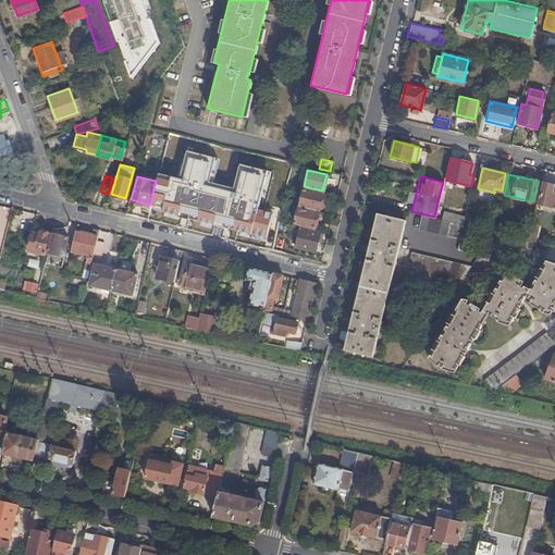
[(176,209),(182,186),(156,180),(156,181),(150,202),(176,209)]
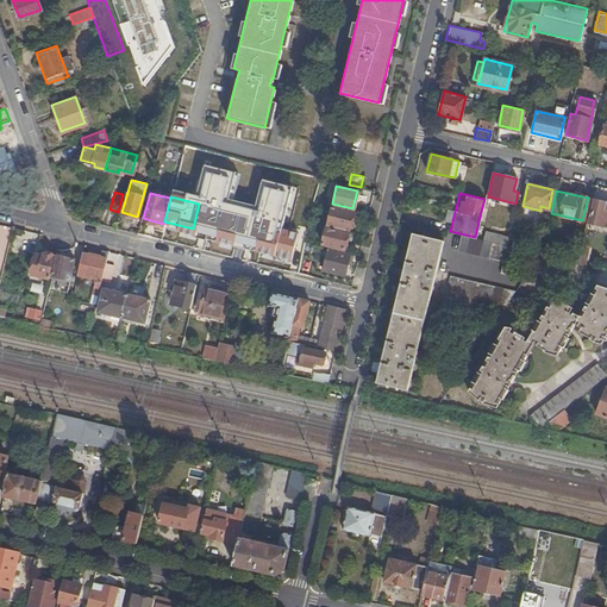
[(590,210),(588,210),(586,221),(588,221),(606,225),(606,201),(593,199),(590,210)]
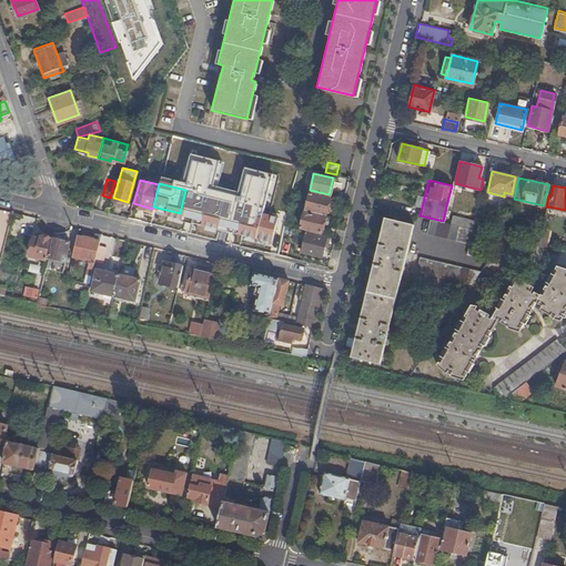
[(304,209),(324,213),(329,196),(309,192),(304,209)]
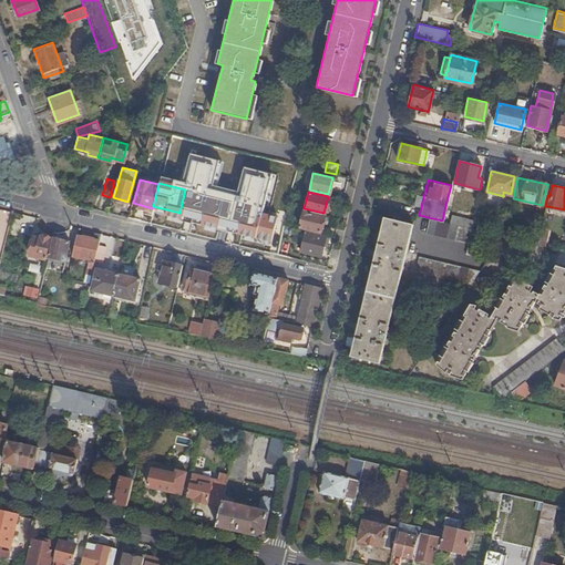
[(246,207),(211,198),(206,219),(242,228),(246,207)]
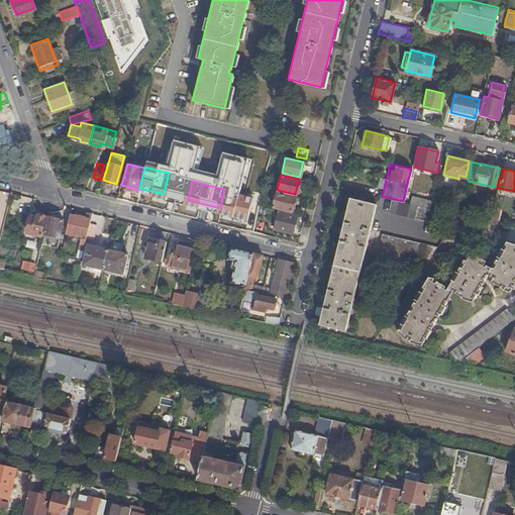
[(272,207),(292,211),(295,196),(276,192),(272,207)]
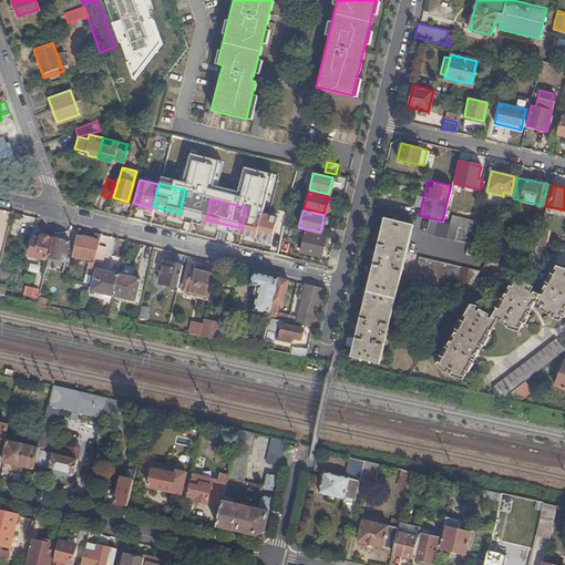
[(471,227),(472,219),(451,213),(449,222),(471,227)]
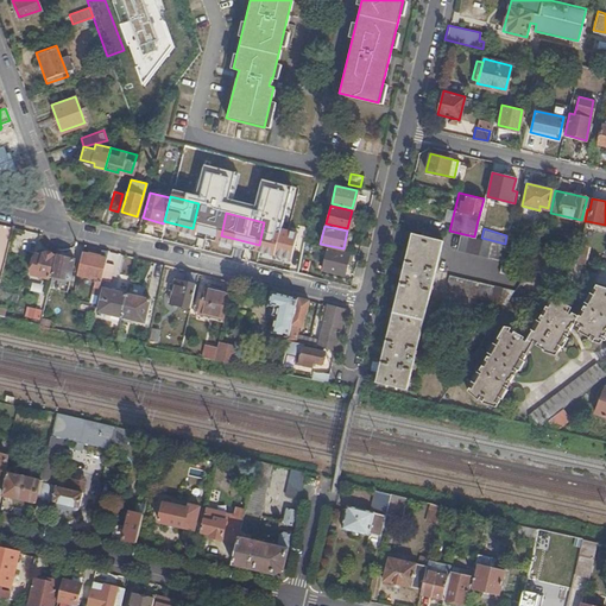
[(442,239),(410,232),(374,380),(405,387),(442,239)]
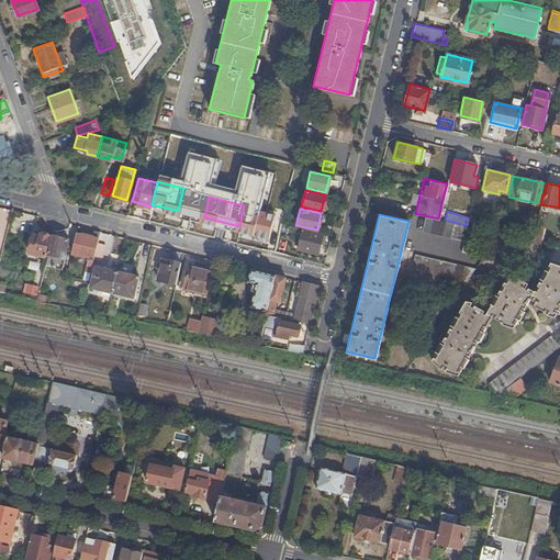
[(438,219),(424,215),(421,230),(463,239),(463,236),(467,225),(445,220),(438,219)]
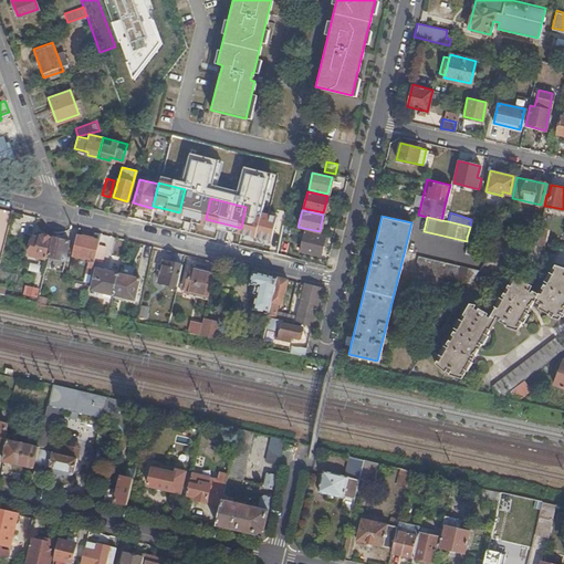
[(265,233),(279,238),(283,225),(269,221),(265,233)]
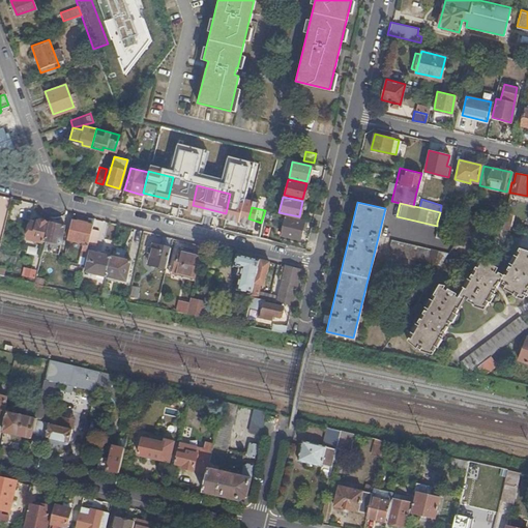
[(501,227),(508,228),(511,211),(505,209),(501,227)]
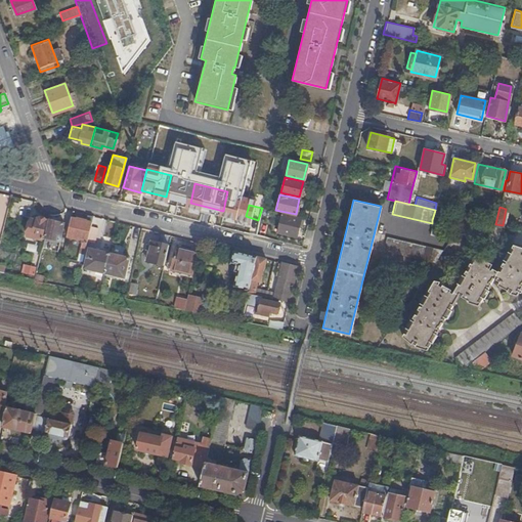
[(300,217),(280,213),(280,215),(276,231),(295,236),(300,217)]
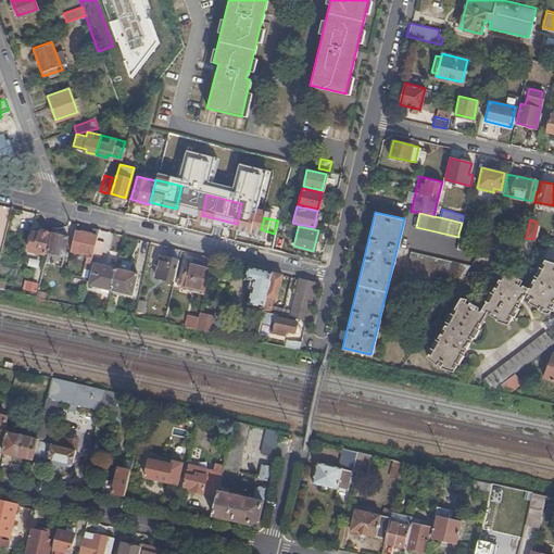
[(27,249),(43,253),(49,231),(38,229),(37,231),(32,230),(27,249)]
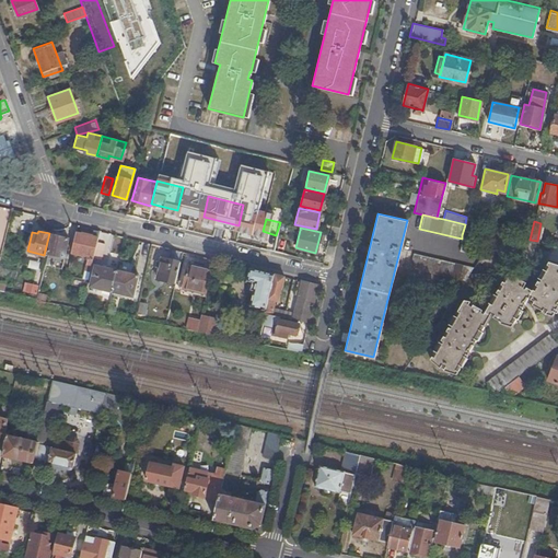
[(247,244),(263,248),(266,235),(250,231),(247,244)]
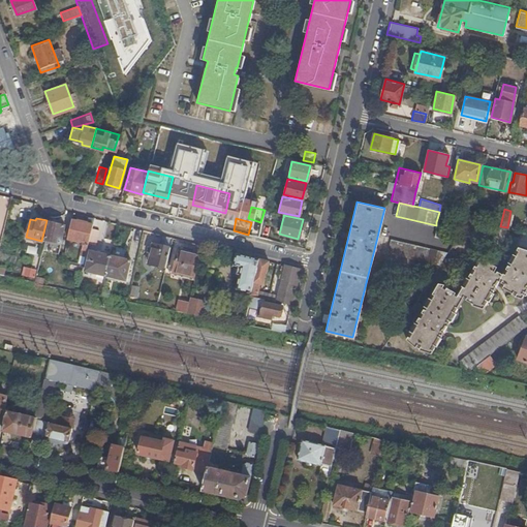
[(85,222),(70,219),(66,237),(81,240),(80,244),(82,244),(76,261),(82,262),(87,240),(90,227),(91,223),(85,222)]
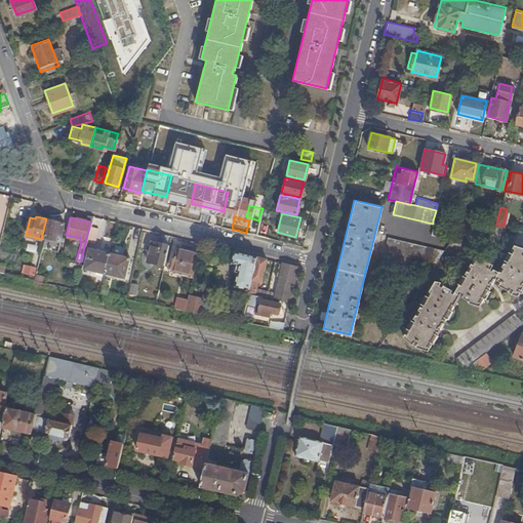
[(58,240),(63,222),(47,218),(43,237),(58,240)]
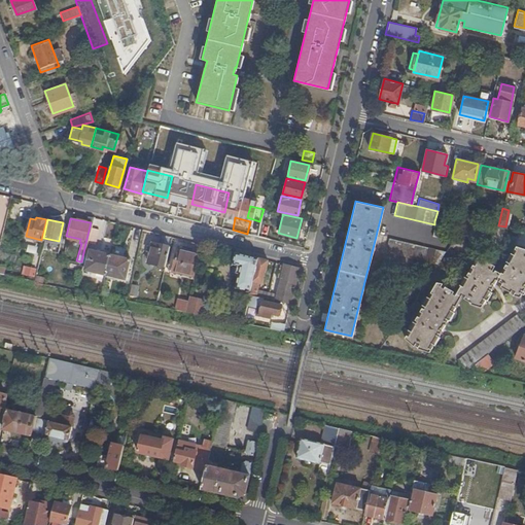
[(431,236),(440,237),(443,223),(434,221),(434,224),(431,236)]
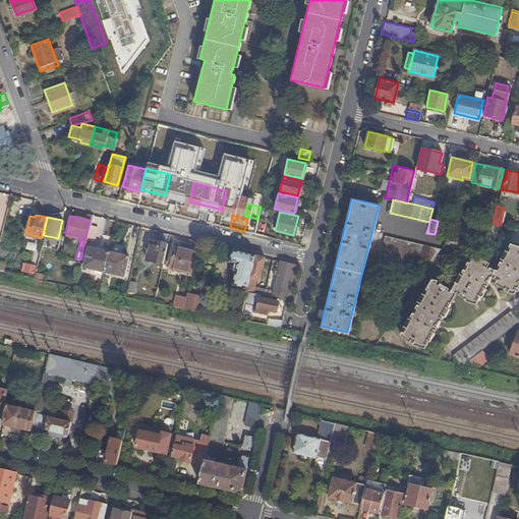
[(94,238),(97,225),(89,224),(85,236),(94,238)]
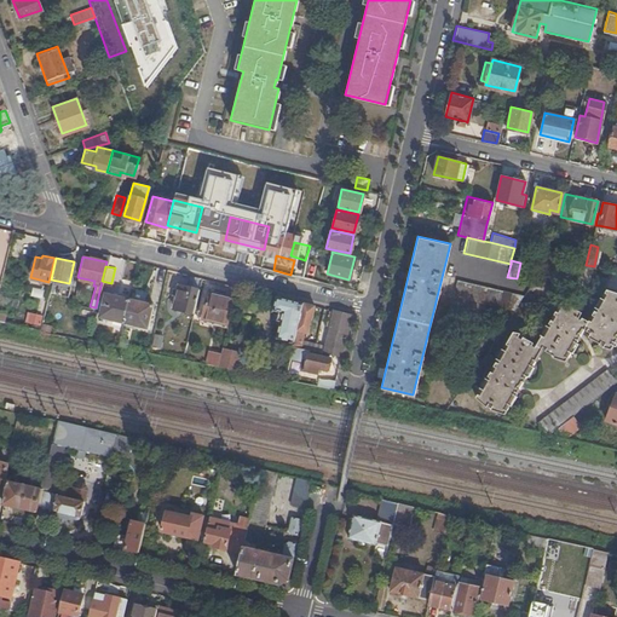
[(186,286),(196,288),(199,276),(190,275),(186,286)]
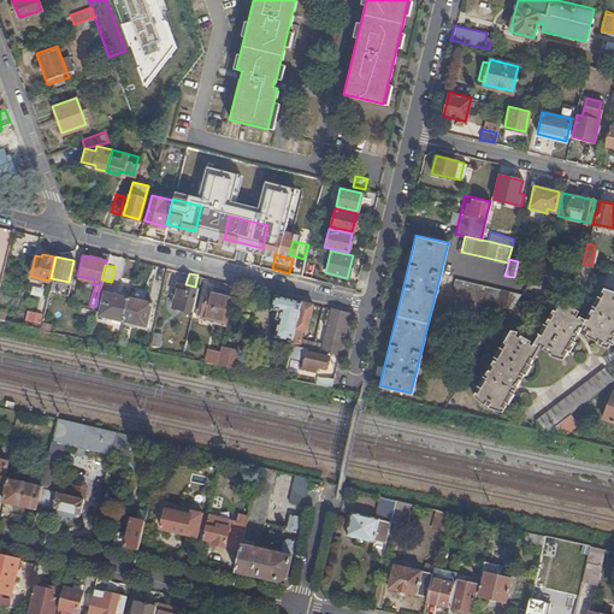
[(450,293),(511,308),(519,294),(484,285),(453,278),(450,293)]
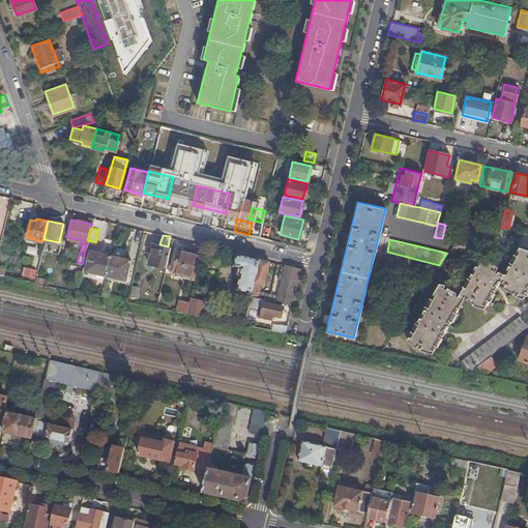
[(165,267),(169,246),(168,246),(159,244),(152,242),(147,262),(165,267)]
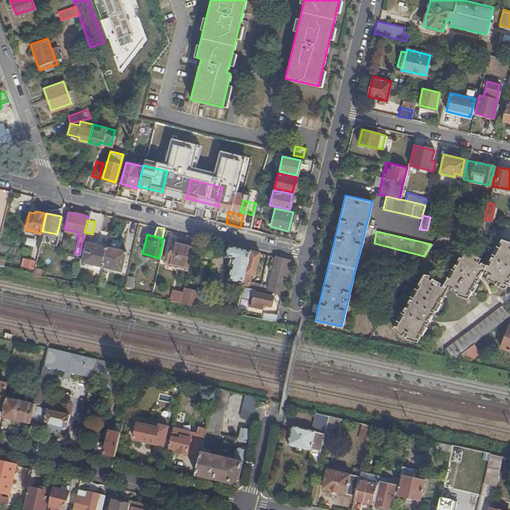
[(509,240),(501,238),(485,265),(478,261),(480,257),(474,254),(475,253),(463,249),(443,283),(429,276),(430,274),(424,274),(393,328),(404,337),(417,342),(448,287),(457,293),(456,294),(467,298),(481,273),(487,276),(485,278),(498,285),(497,287),(504,288),(509,277),(509,240)]
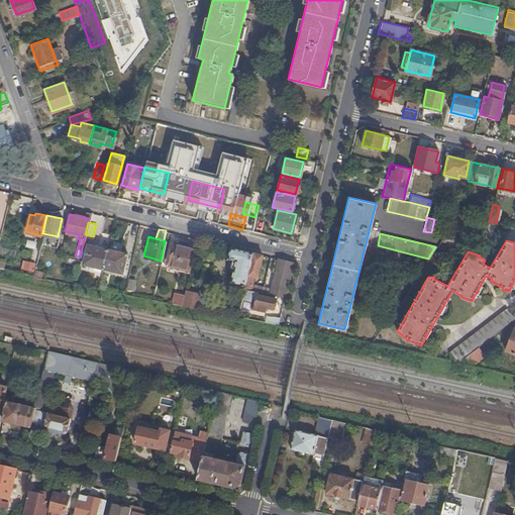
[(29,263),(35,264),(39,247),(39,243),(34,242),(29,263)]
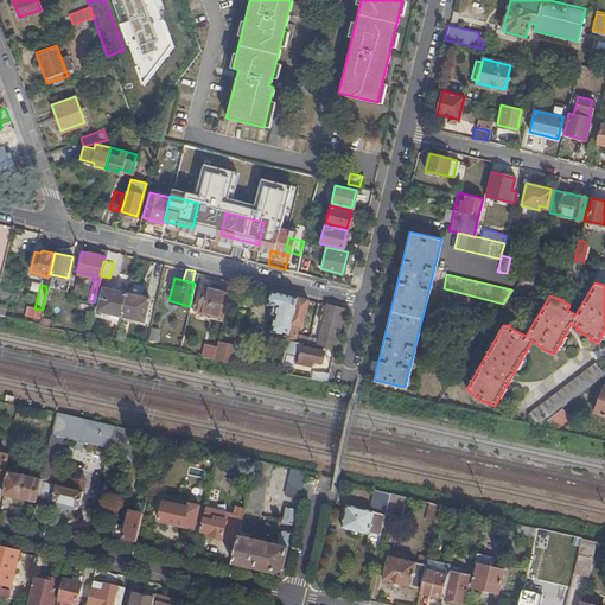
[(120,316),(125,292),(101,286),(96,310),(120,316)]
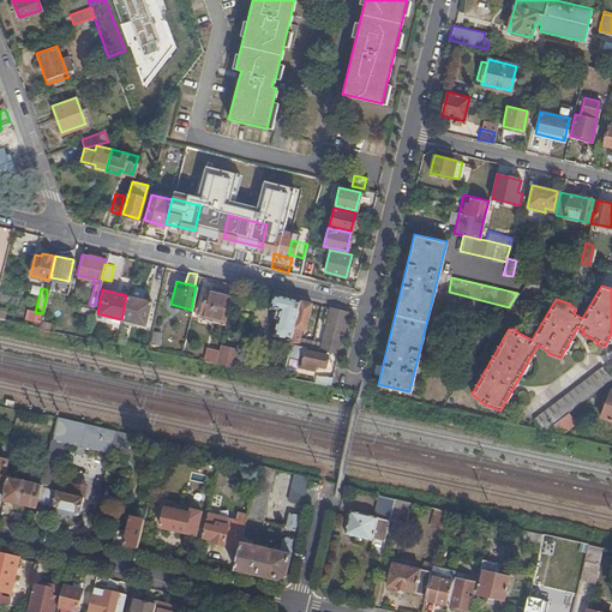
[(226,318),(231,295),(216,292),(205,289),(201,312),(226,318)]
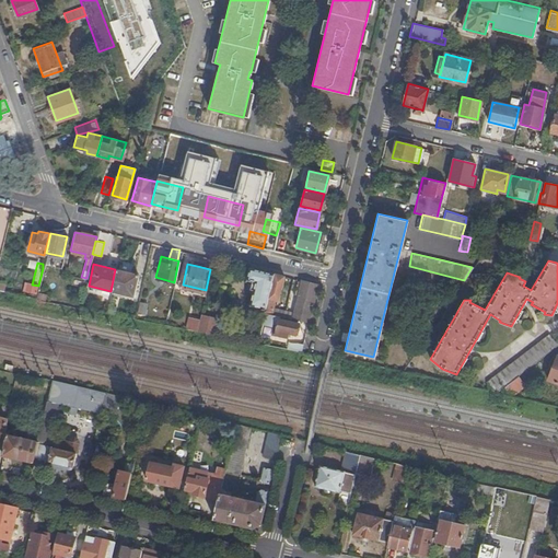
[(264,309),(272,272),(250,266),(245,279),(255,281),(248,304),(264,309)]
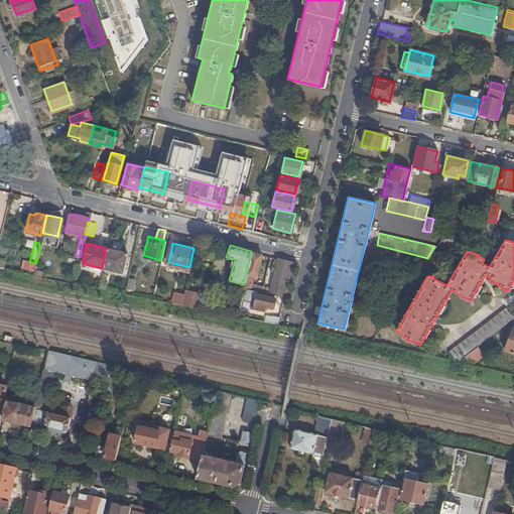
[(114,249),(106,248),(102,268),(121,272),(126,252),(119,250),(114,249)]
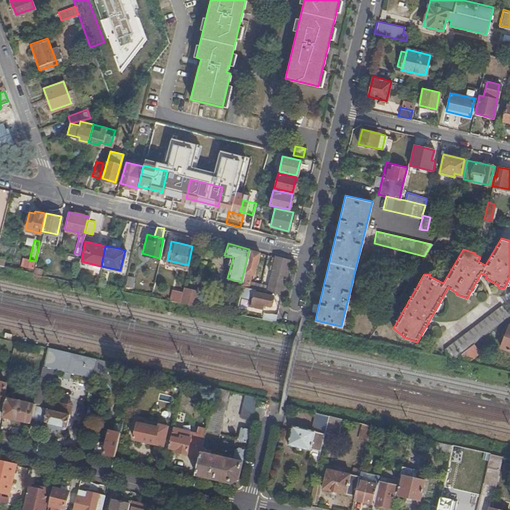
[(254,288),(281,294),(289,259),(275,255),(274,256),(271,256),(268,268),(271,269),(267,286),(249,282),(251,274),(253,274),(258,251),(249,249),(241,282),(240,285),(254,288)]
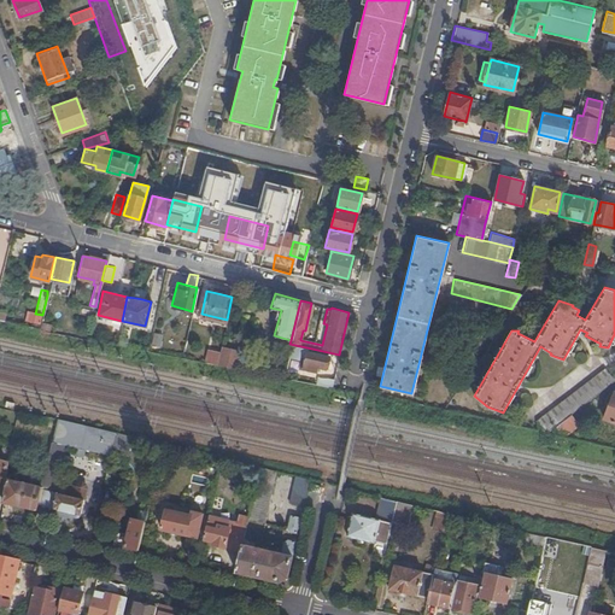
[(306,350),(306,347),(290,344),(287,352),(305,356),(302,368),(315,370),(316,365),(324,368),(327,355),(306,350)]
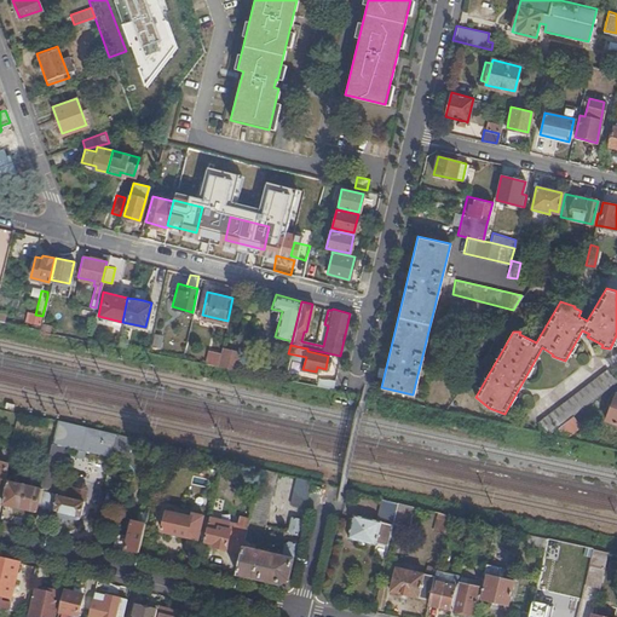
[(219,365),(236,369),(240,351),(223,347),(219,365)]
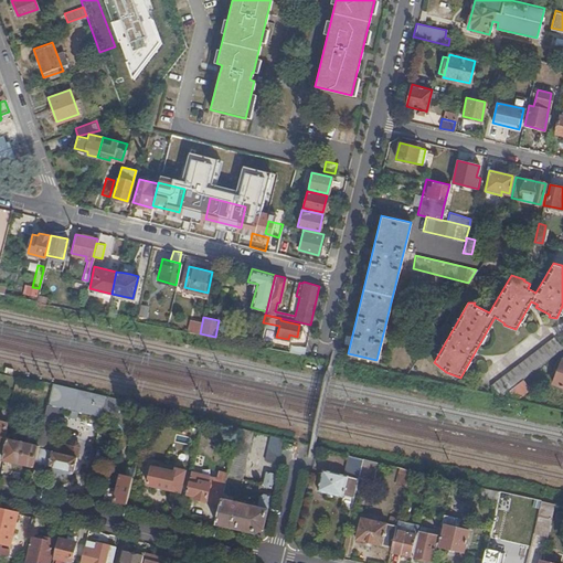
[(522,378),(562,347),(552,336),(491,384),(498,393),(501,394),(508,390),(522,378)]
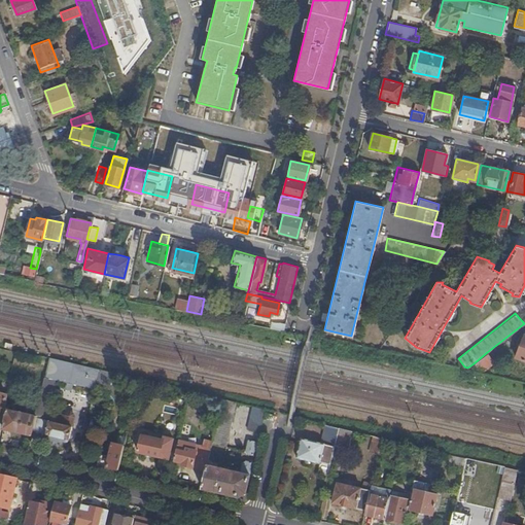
[(269,327),(282,330),(284,322),(279,321),(270,321),(269,327)]
